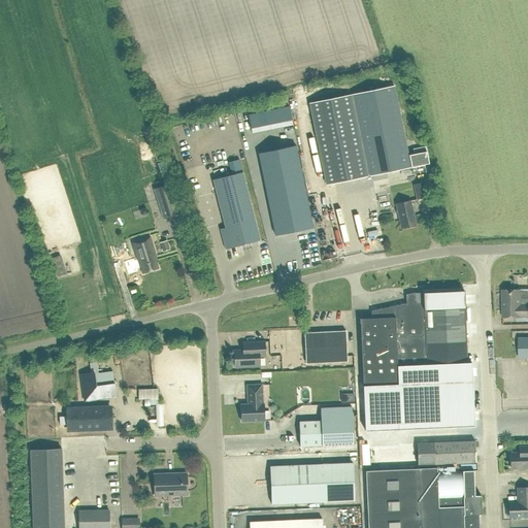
[(350,94),(368,175),(409,166),(391,85),(350,94)]
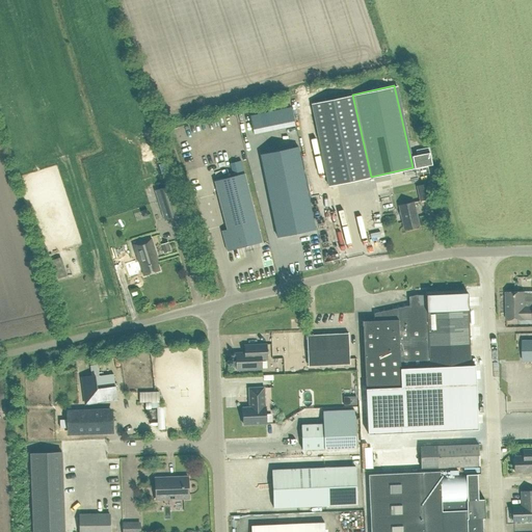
[(351,96),(310,105),(328,186),(370,177),(351,96)]
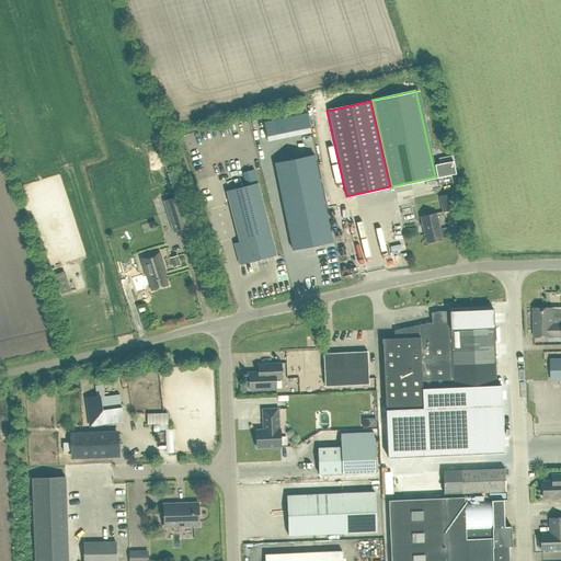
[(310,133),(306,114),(262,123),(266,141),(310,133)]
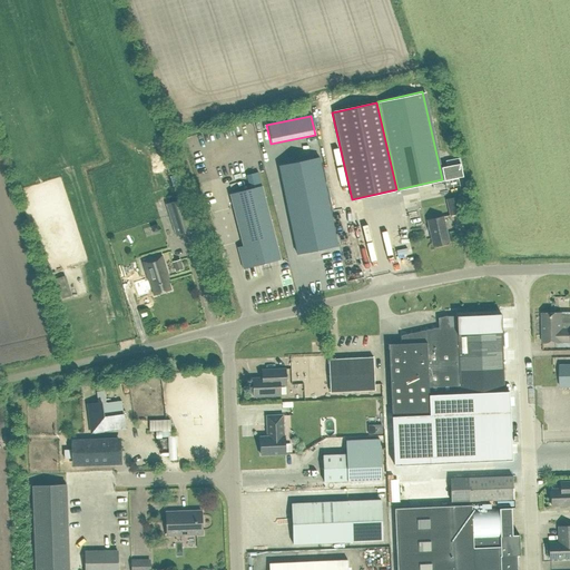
[(195,166),(202,165),(198,145),(192,146),(195,166)]
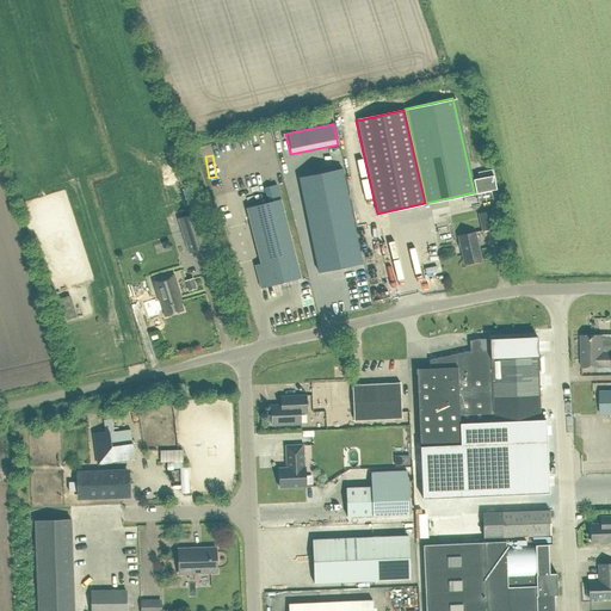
[(343,170),(300,178),(319,272),(362,264),(343,170)]
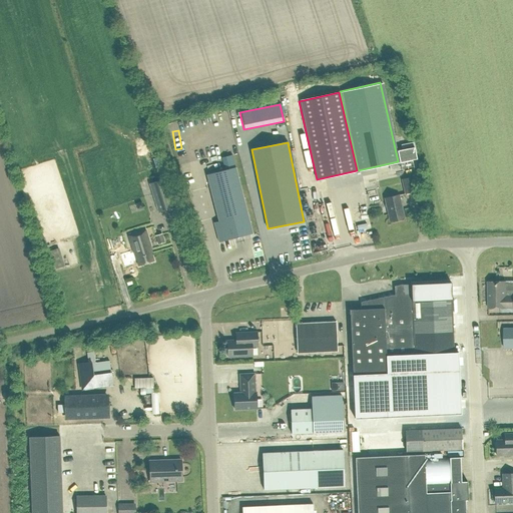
[(242,182),(243,188),(254,187),(250,165),(241,166),(244,182),(242,182)]
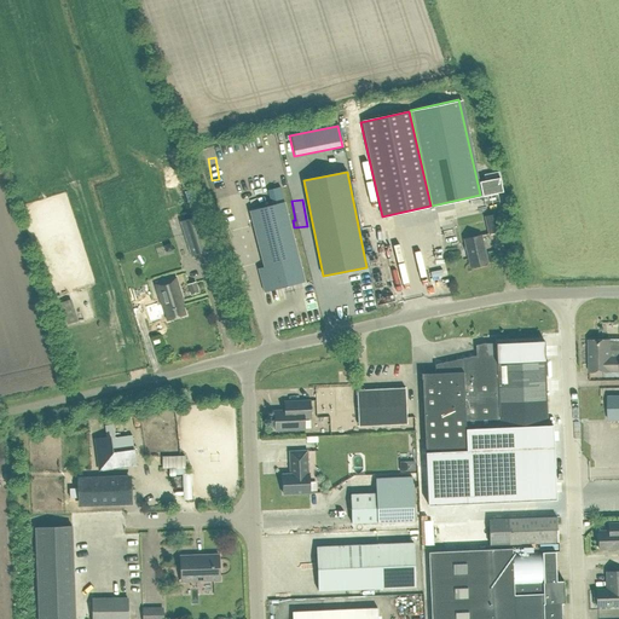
[(284,202),(249,210),(264,267),(258,268),(264,293),(305,282),(284,202)]
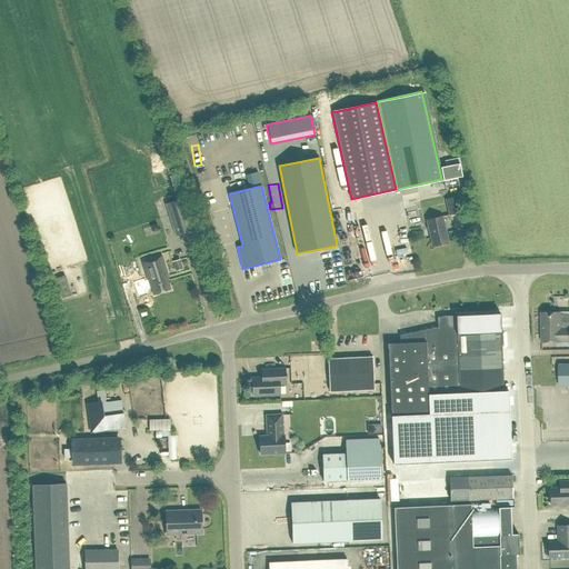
[(458,197),(446,199),(449,216),(461,212),(458,197)]
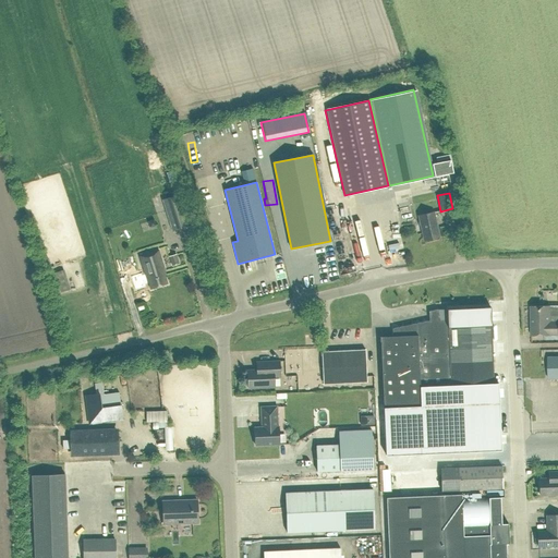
[(180,194),(162,199),(172,231),(190,226),(180,194)]
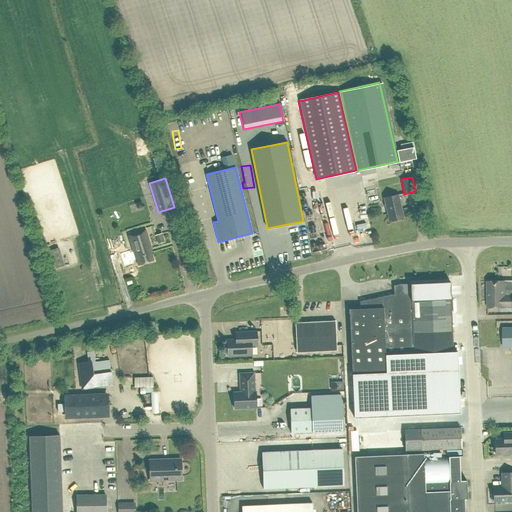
[(389,221),(403,217),(398,195),(384,198),(389,221)]
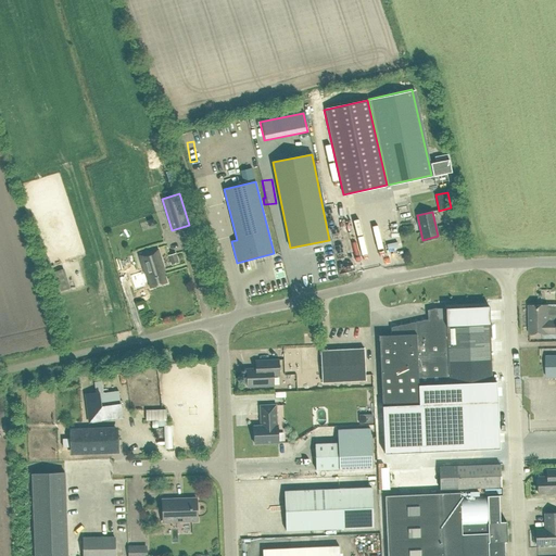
[(151,288),(166,283),(163,269),(164,269),(158,250),(139,255),(144,274),(147,274),(151,288)]
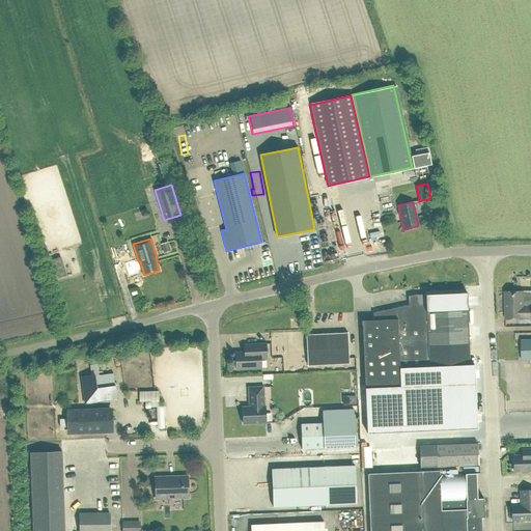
[(168,242),(161,244),(164,253),(170,251),(168,242)]
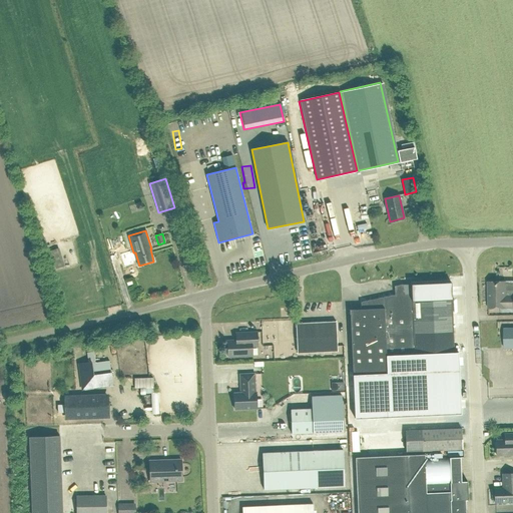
[(52,249),(59,266),(66,263),(59,246),(52,249)]
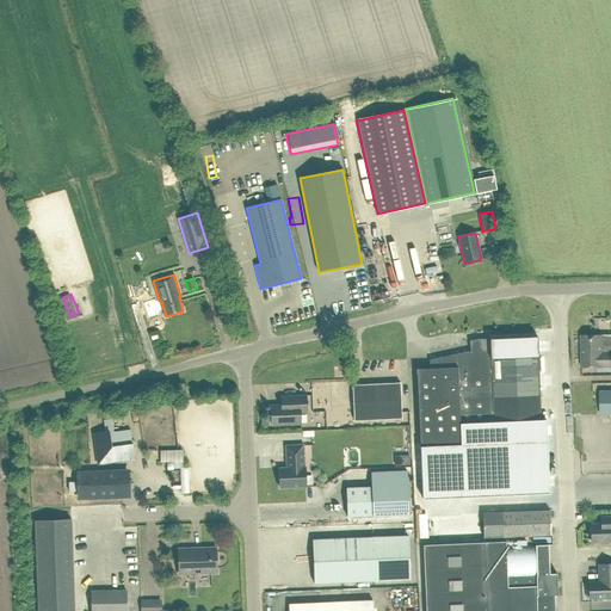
[(603,335),(581,335),(581,368),(603,368),(603,365),(610,365),(610,353),(603,355),(603,335)]
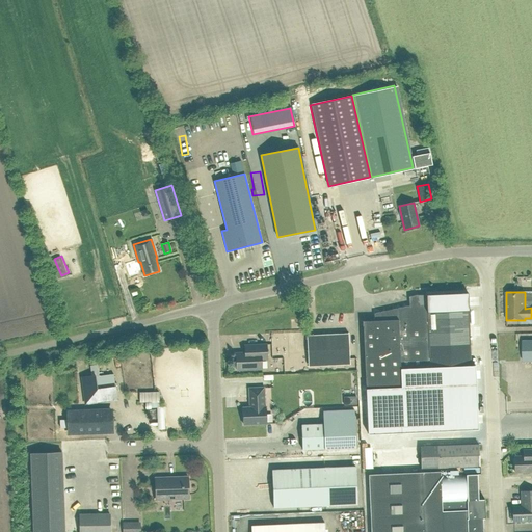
[(374,321),(362,321),(365,389),(368,434),(478,430),(475,365),(470,365),(468,293),(426,295),(427,306),(420,306),(418,295),(417,295),(418,298),(411,299),(411,306),(374,314),(374,321)]
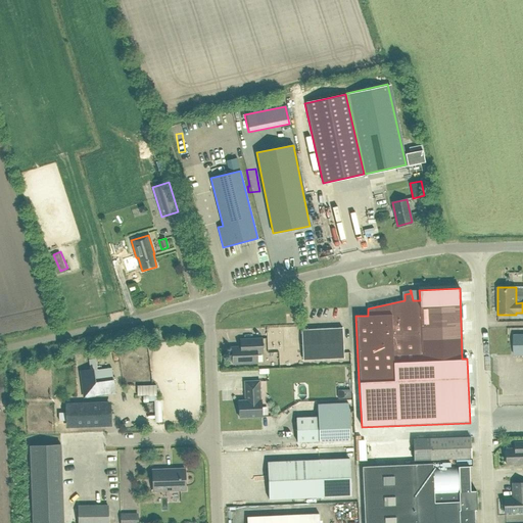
[(302,361),(338,360),(338,363),(342,363),(342,359),(344,359),(343,327),(301,329),(302,361)]
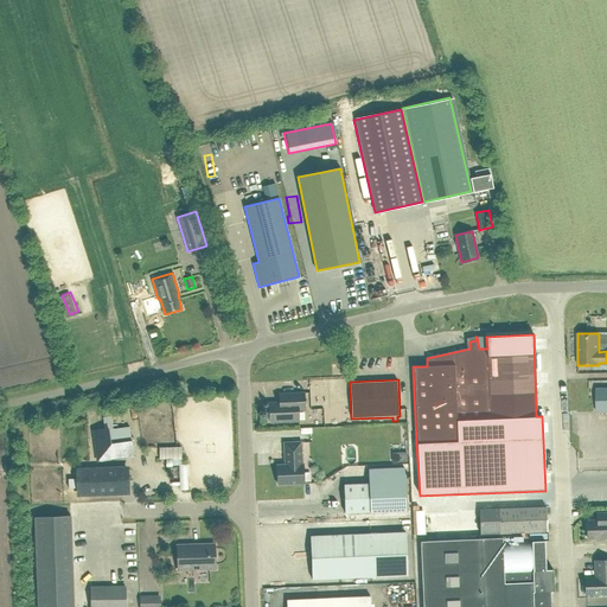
[(606,388),(596,389),(596,413),(606,411),(606,388)]
